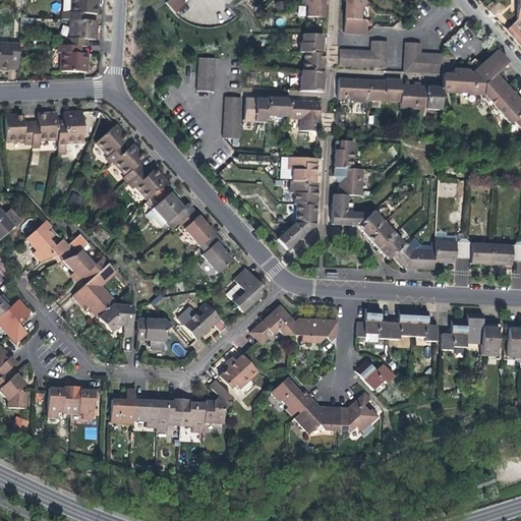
[(97,0),(69,0),(69,12),(62,12),(62,20),(69,20),(89,21),(89,13),(97,14),(98,5),(97,0)]
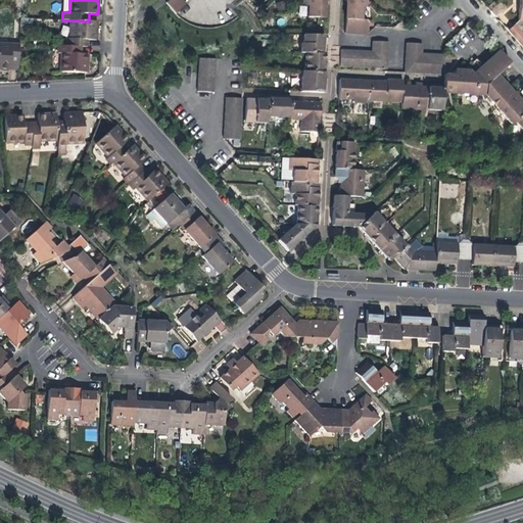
[(170,0),(167,3),(176,14),(187,4),(183,0),(170,0)]
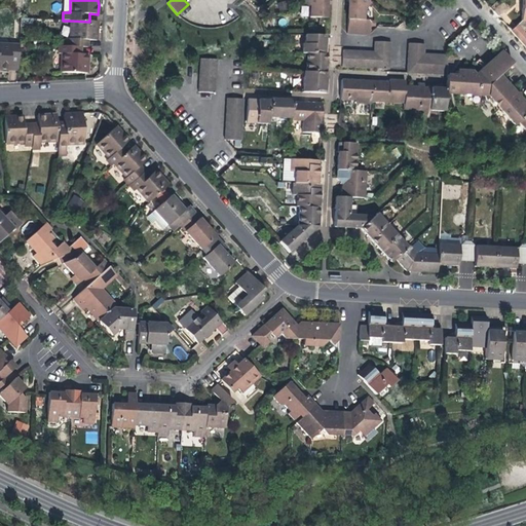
[(304,0),(309,5),(309,17),(326,17),(327,6),(326,0),(304,0)]
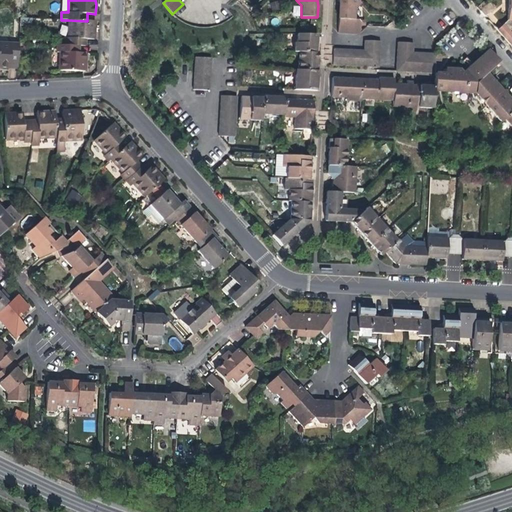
[(358,20),(354,20),(354,10),(361,4),(357,0),(338,0),(338,3),(337,19),(338,19),(338,33),(359,34),(360,23),(358,20)]
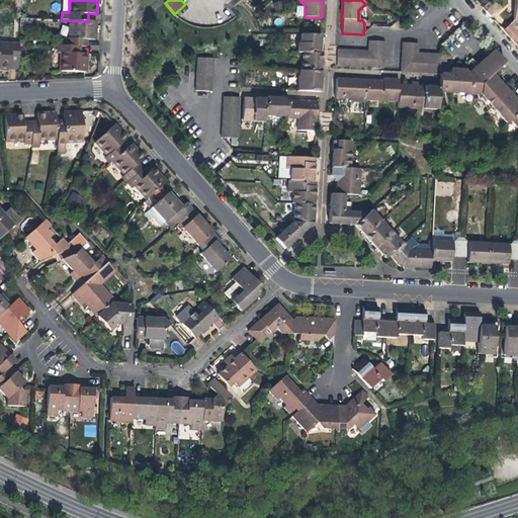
[(517,0),(513,0),(513,20),(504,30),(517,47),(517,34),(515,31),(517,28),(517,0)]
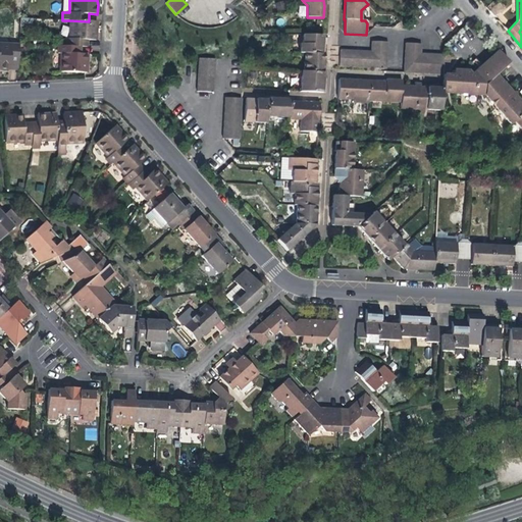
[(97,21),(89,21),(69,20),(68,39),(65,39),(65,46),(80,47),(88,47),(88,40),(96,40),(97,32),(97,21)]
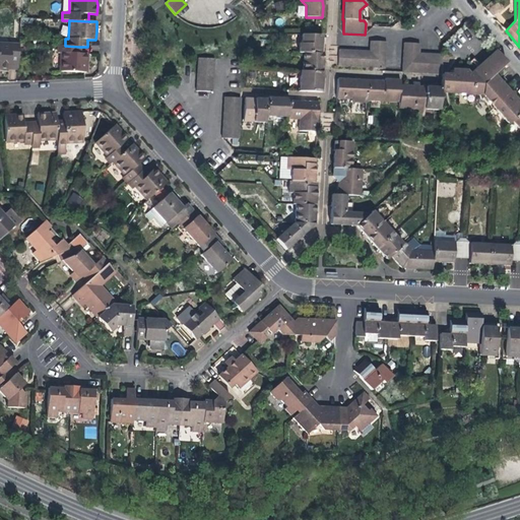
[(322,36),(303,35),(302,44),(300,44),(299,53),(304,53),(304,71),(300,71),(299,91),(322,91),(322,78),(323,60),(324,54),(321,54),(322,44),(322,36)]
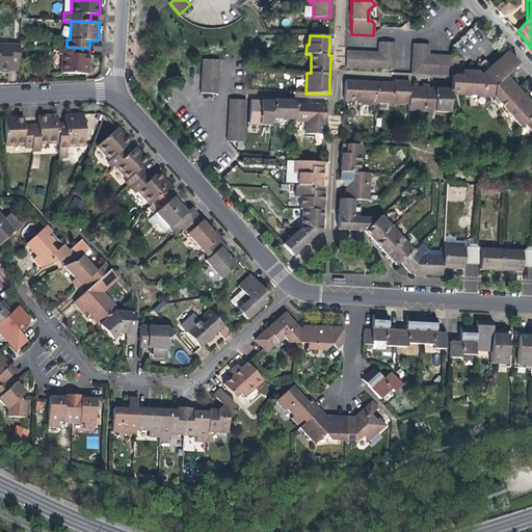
[(394,70),(395,53),(395,43),(378,43),(378,53),(347,51),(346,68),(376,70),(394,70)]
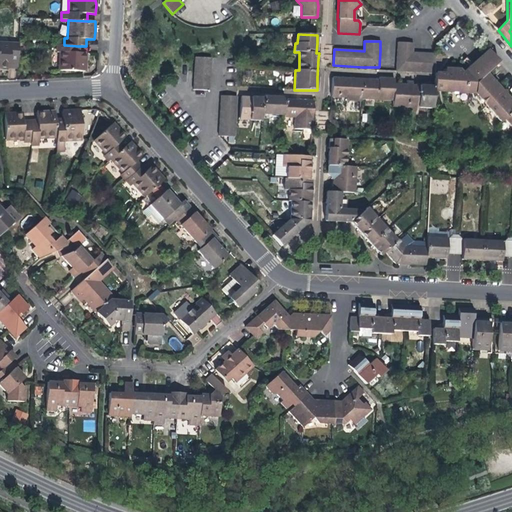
[(396,68),(411,70),(411,72),(435,73),(436,54),(413,53),(413,43),(397,42),(396,68)]
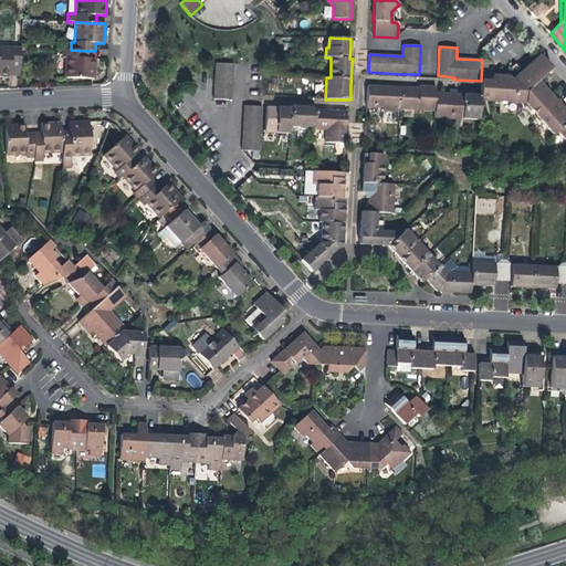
[(19,69),(20,49),(0,48),(0,75),(10,75),(11,67),(19,69)]
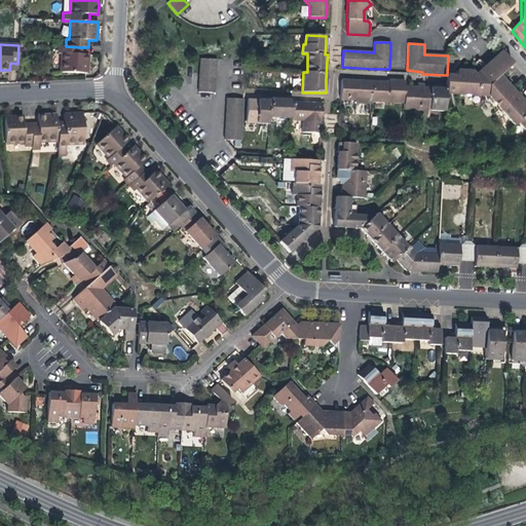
[(80,54),(80,47),(66,46),(59,46),(58,54),(61,54),(61,72),(87,73),(87,64),(88,55),(80,54)]
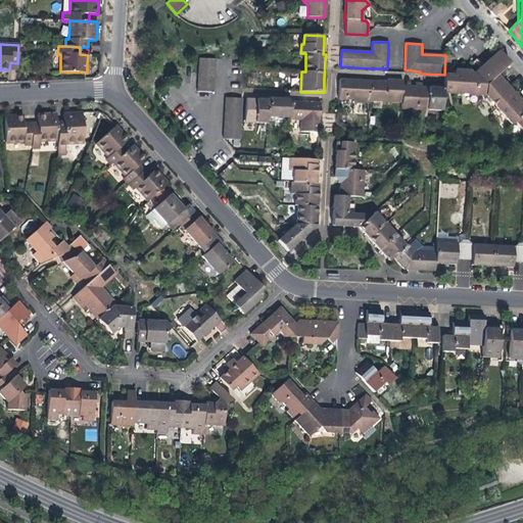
[(454,76),(444,75),(443,88),(443,93),(484,95),(511,125),(515,122),(522,130),(522,129),(522,103),(516,95),(502,80),(496,75),(510,63),(505,57),(498,50),(472,74),(471,72),(470,70),(454,70),(454,76)]
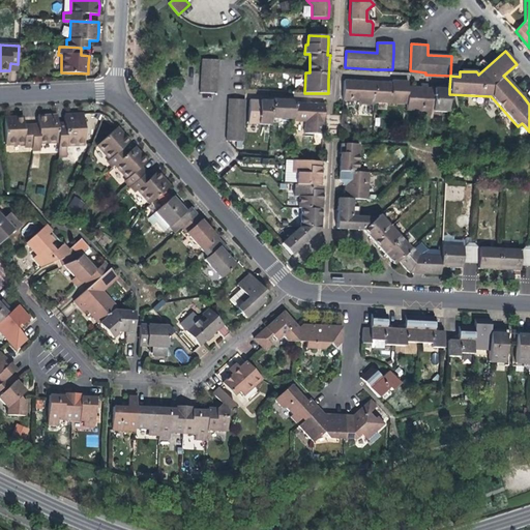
[(202,59),(202,68),(201,76),(200,92),(216,93),(218,60),(202,59)]
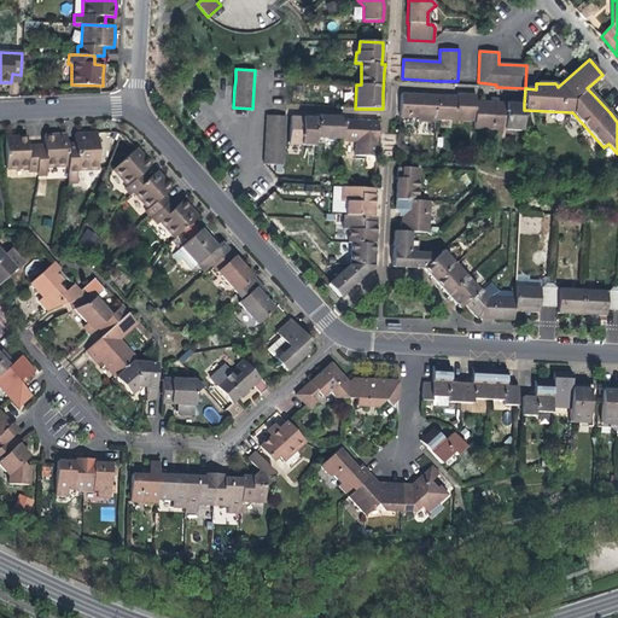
[(418,121),(436,122),(436,118),(474,121),(474,128),(496,129),(496,138),(503,139),(505,129),(523,130),(524,110),(524,104),(514,104),(497,103),(497,99),(490,99),(490,103),(484,103),(476,101),(476,95),(456,94),(456,97),(445,97),(412,95),(401,94),(400,116),(419,117),(418,121)]
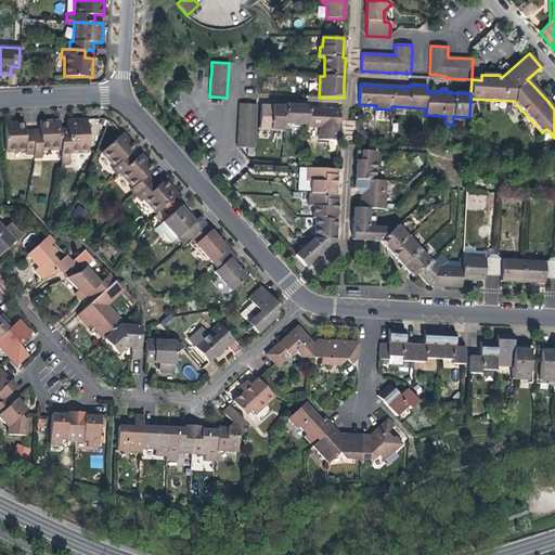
[(237,147),(254,147),(255,140),(256,104),(240,103),(237,147)]
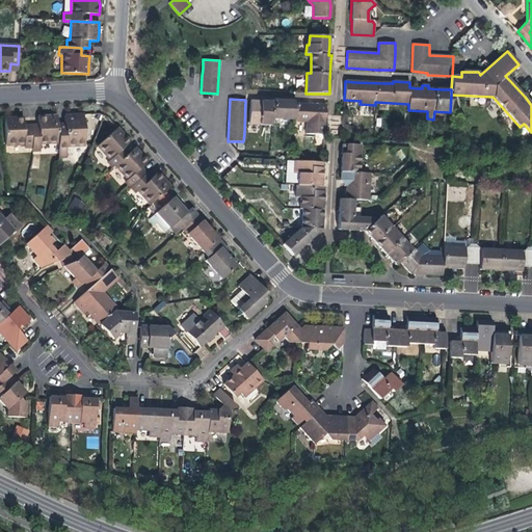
[(249,124),(272,126),(272,118),(295,120),(295,122),(306,123),(306,134),(324,134),(326,105),(296,103),(296,101),(273,99),(272,101),(250,100),(249,124)]
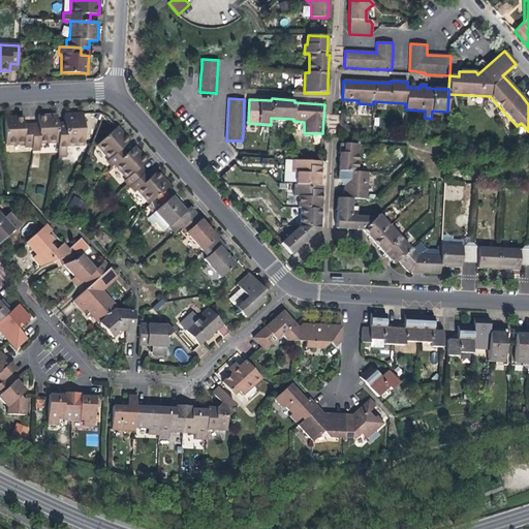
[(64,122),(56,122),(58,143),(58,149),(66,149),(66,146),(84,145),(82,114),(64,115),(64,120),(64,122)]
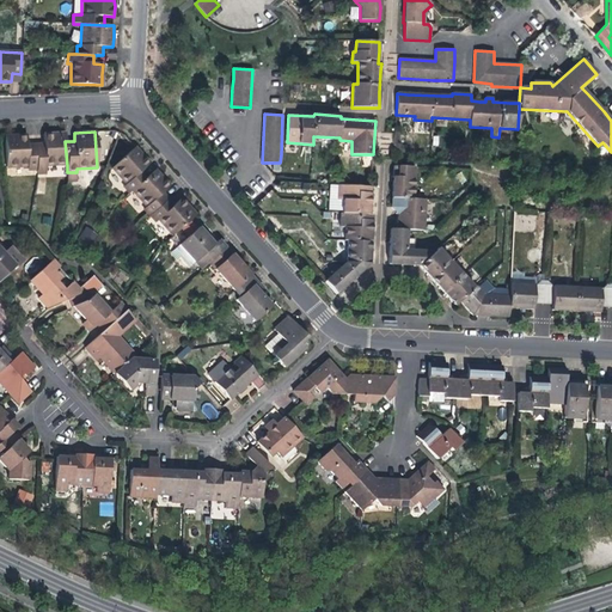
[(44,134),(35,135),(37,169),(37,175),(47,173),(46,166),(67,165),(65,141),(51,142),(44,142),(44,134)]
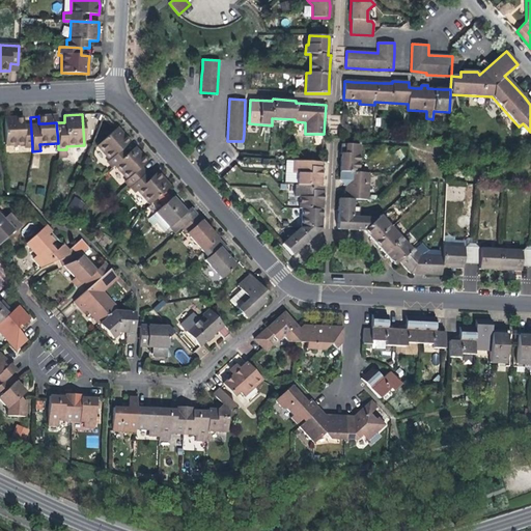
[(23,147),(32,146),(30,117),(22,117),(22,124),(12,124),(4,126),(5,145),(23,144),(23,147)]
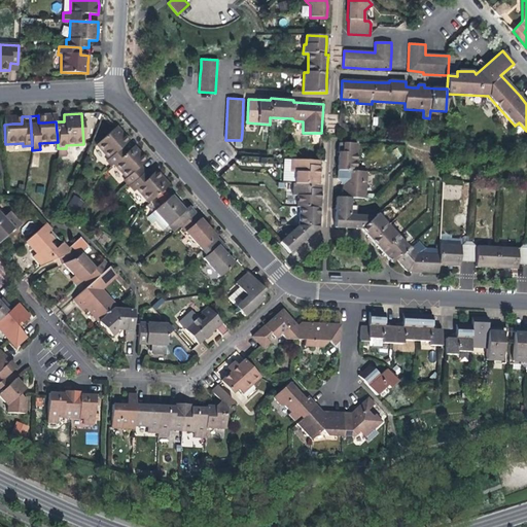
[(112,167),(114,165),(127,153),(121,147),(129,141),(121,133),(115,127),(96,144),(109,160),(107,162),(112,167)]
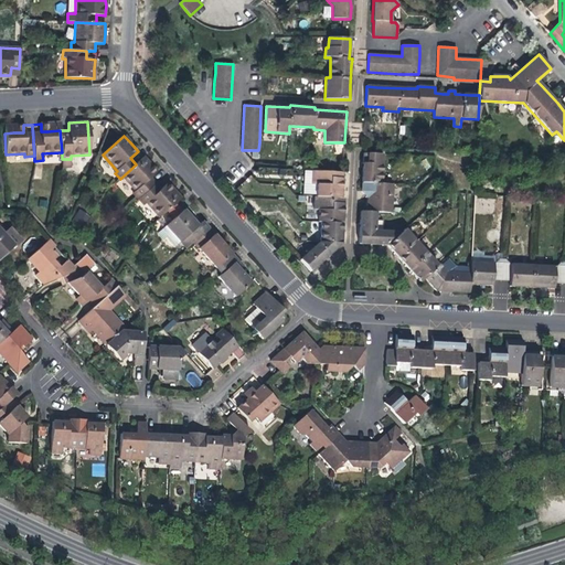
[(366,200),(365,212),(360,211),(360,223),(359,234),(359,244),(371,244),(387,245),(391,249),(403,263),(412,273),(420,283),(425,278),(435,290),(449,291),(469,292),(470,284),(470,273),(447,272),(440,264),(438,266),(404,228),(401,232),(375,231),(376,212),(388,213),(390,185),(381,184),(382,156),(363,155),(362,167),(361,192),(364,198),(366,200)]
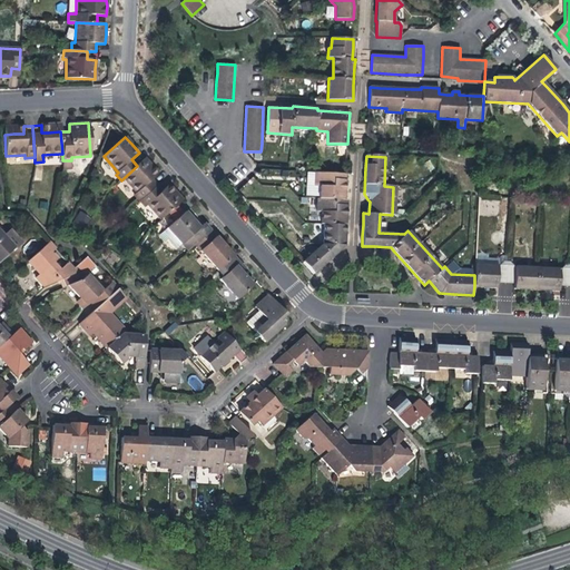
[(145,158),(137,166),(124,178),(137,193),(134,195),(140,202),(156,187),(150,180),(158,173),(151,165),(145,158)]
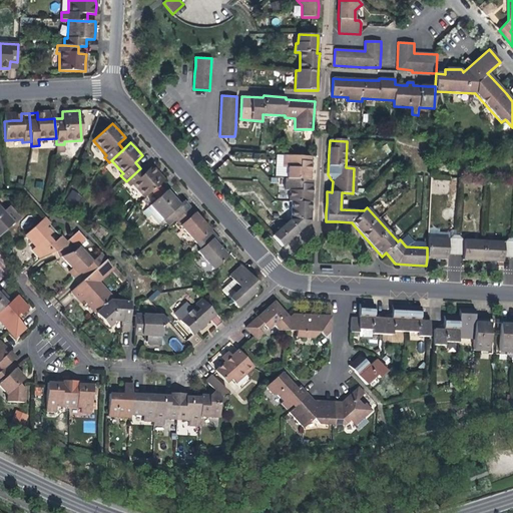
[(293,236),(311,220),(311,211),(312,202),(312,194),(313,179),(310,179),(311,166),(311,156),(284,155),(283,166),(288,166),(287,178),(285,178),(285,190),(289,190),(289,201),(292,201),(291,219),(272,235),(282,246),(293,236)]
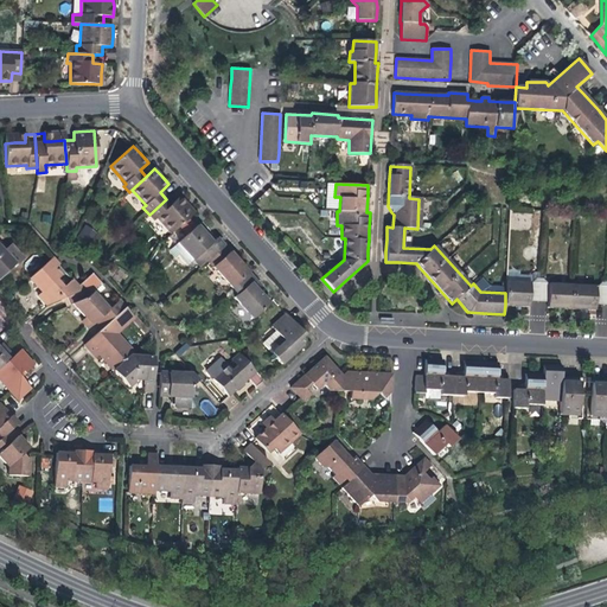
[(172,234),(179,227),(189,219),(195,213),(187,204),(181,198),(173,206),(166,199),(149,215),(157,222),(159,219),(172,234)]
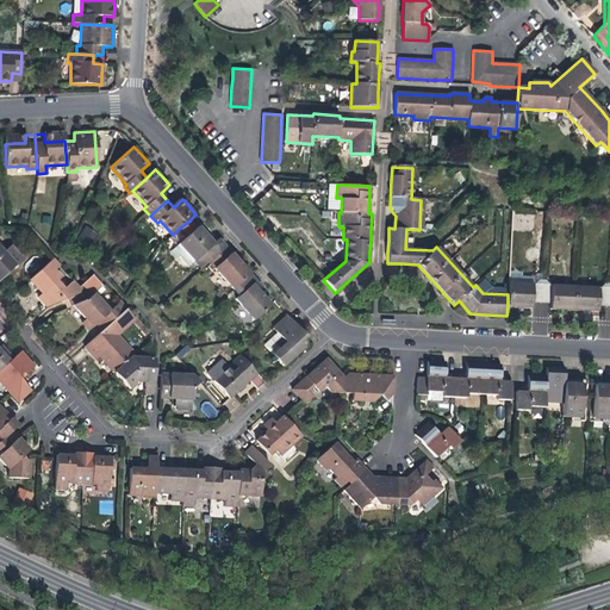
[(197,228),(190,221),(180,228),(187,236),(197,228)]
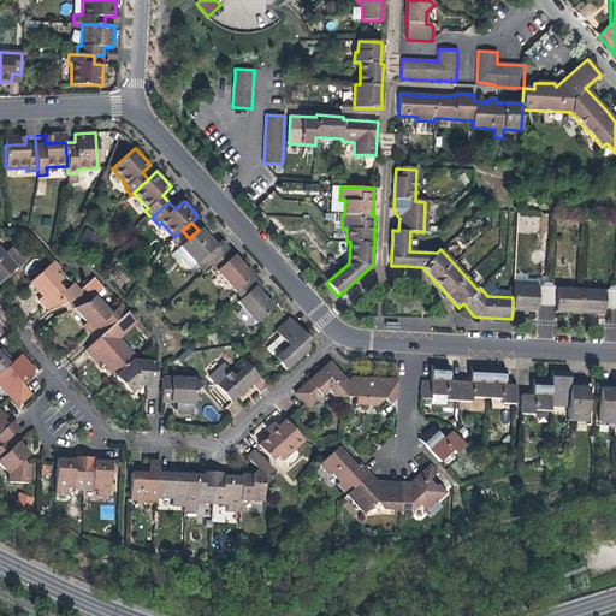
[(80,243),(93,248),(98,234),(86,229),(80,243)]
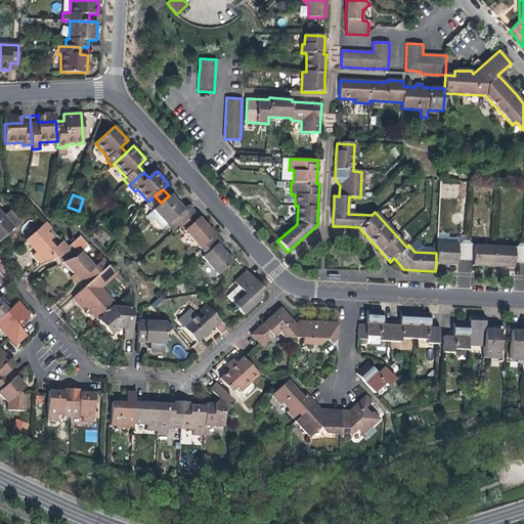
[(172,230),(179,225),(181,223),(193,212),(187,205),(183,209),(176,200),(171,194),(169,195),(161,203),(145,217),(151,223),(155,220),(162,228),(167,224),(172,230)]
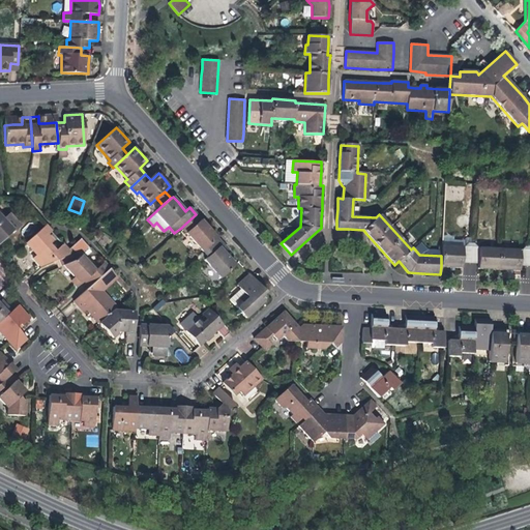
[(181,228),(203,252),(217,238),(202,221),(196,214),(183,226),(181,228)]
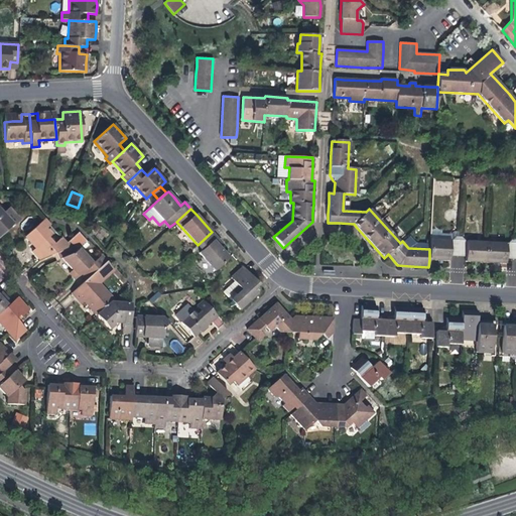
[(0,236),(13,224),(0,210),(0,236)]
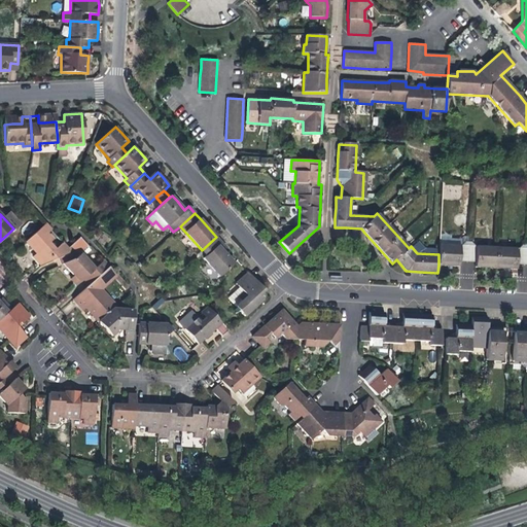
[(60,266),(64,264),(78,257),(81,254),(89,247),(79,238),(68,248),(63,242),(55,249),(48,243),(53,240),(47,234),(51,231),(45,224),(25,242),(36,254),(33,256),(35,259),(40,265),(57,257),(60,266)]
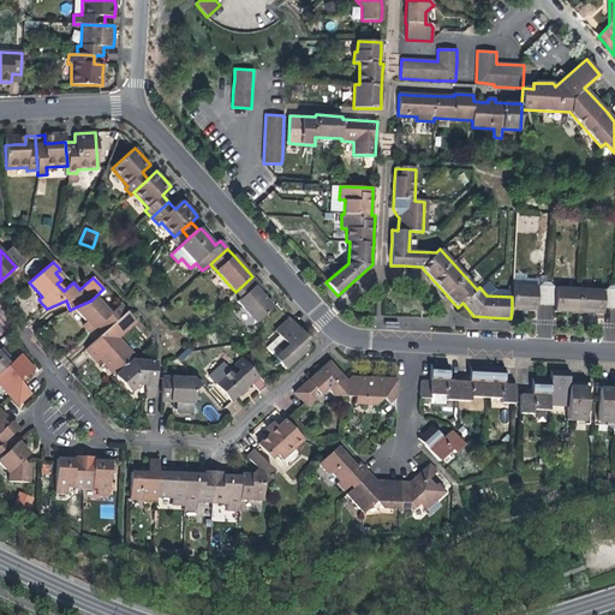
[(258,282),(252,276),(236,292),(240,298),(237,302),(256,323),(274,308),(260,292),(255,286),(258,282)]
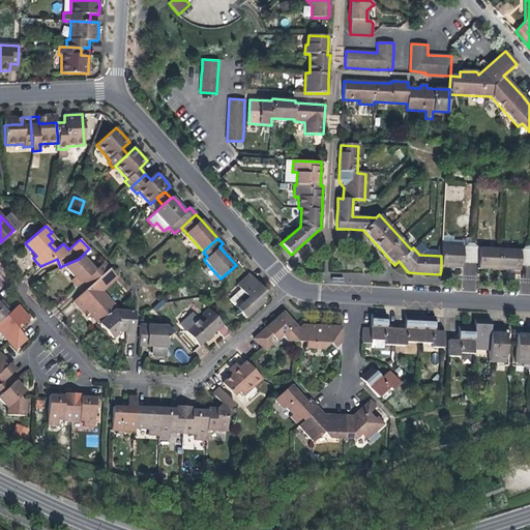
[(442,245),(441,256),(441,266),(453,267),(462,267),(462,263),(470,263),(477,264),(477,268),(484,268),(517,270),(519,270),(520,265),(529,265),(529,245),(526,245),(522,249),(476,246),(474,243),(469,242),(464,246),(442,245)]
